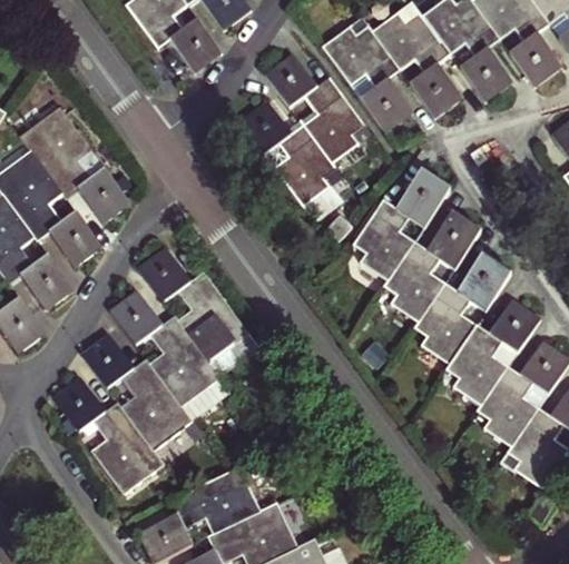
[(130,0),(126,3),(159,47),(170,38),(196,71),(223,52),(187,5),(184,0),(130,0)]
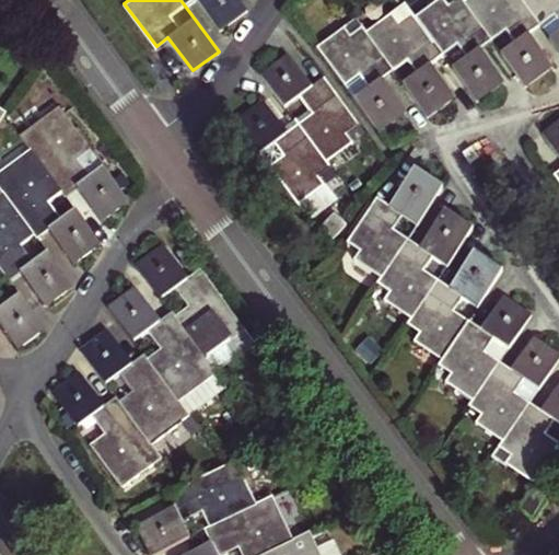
[(181,0),(184,4),(189,0),(200,0),(221,29),(246,9),(240,0),(181,0)]
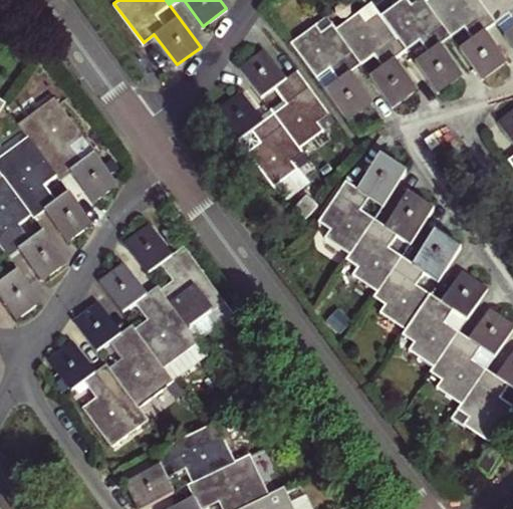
[(440,42),(451,33),(428,0),(414,0),(411,2),(410,0),(399,0),(381,13),(407,48),(439,88),(461,72),(440,42)]
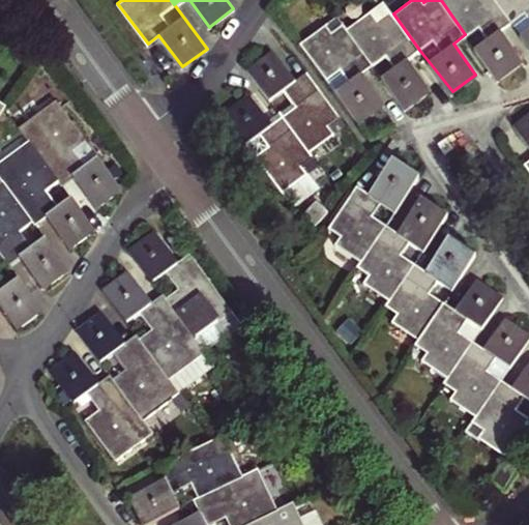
[(500,30),(511,22),(495,0),(441,0),(465,34),(498,78),(522,60),(500,30)]
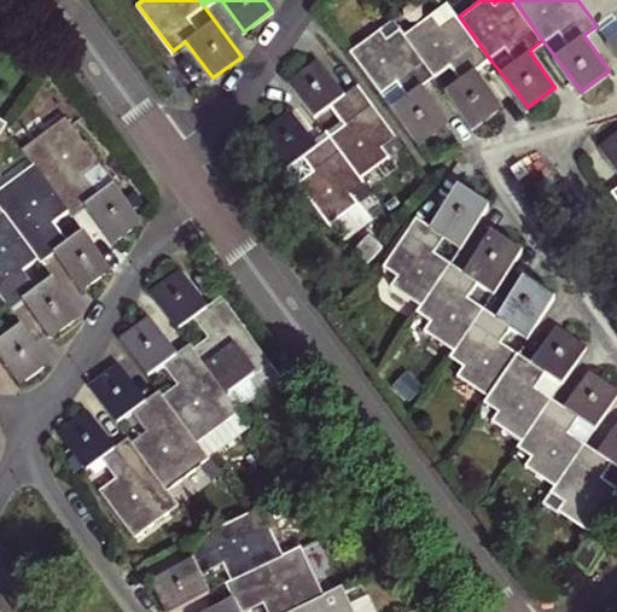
[(616,53),(616,0),(577,0),(597,25),(616,53)]
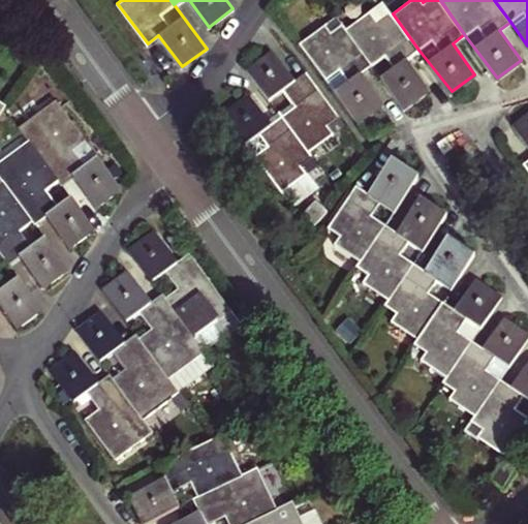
[(406,58),(418,50),(393,13),(387,8),(375,18),(369,10),(345,28),(372,63),(404,106),(428,89),(406,58)]
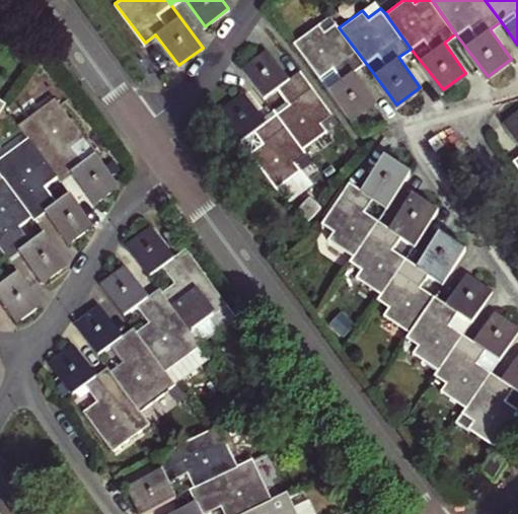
[(353,70),(365,62),(339,27),(335,22),(323,30),(318,24),(295,42),(353,119),(374,102),(353,70)]
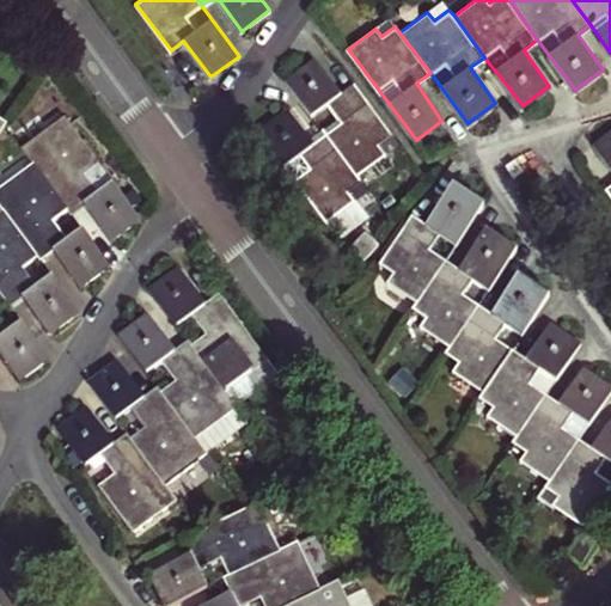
[(378,142),(391,132),(354,81),(341,91),(313,56),(286,77),(325,132),(355,173),(384,152),(378,142)]
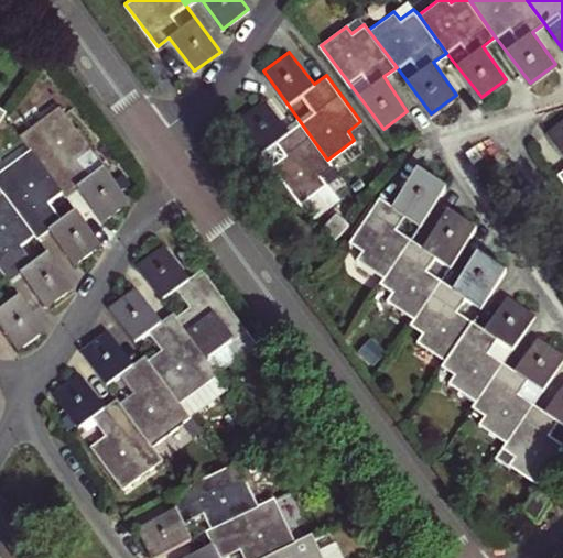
[(332,164),(327,160),(300,121),(289,130),(263,97),(238,117),(299,200),(325,182),(318,173),(332,164)]
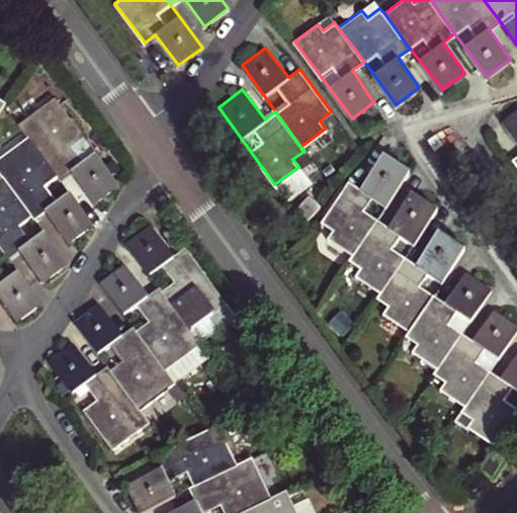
[(93,200),(115,182),(54,98),(16,123),(25,137),(58,178),(69,170),(93,200)]
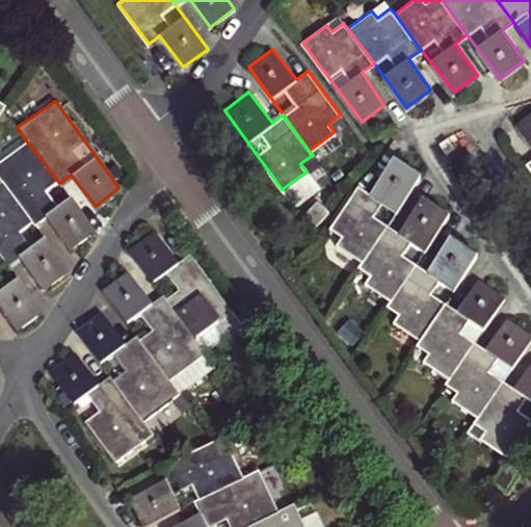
[(530,111),(515,123),(530,143),(530,157),(526,161),(530,168),(530,111)]
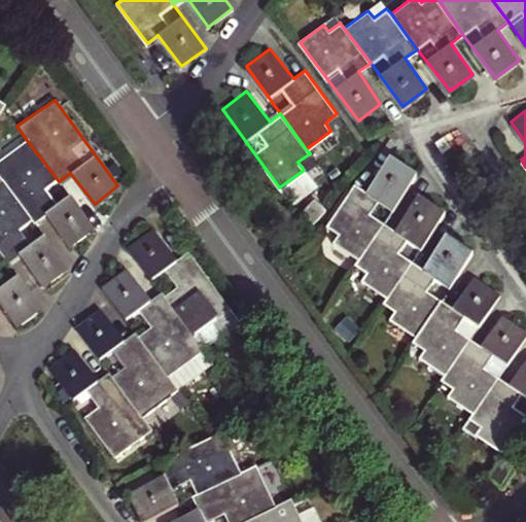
[(93,229),(59,181),(26,139),(0,157),(0,177),(2,180),(32,222),(45,213),(69,246),(93,229)]
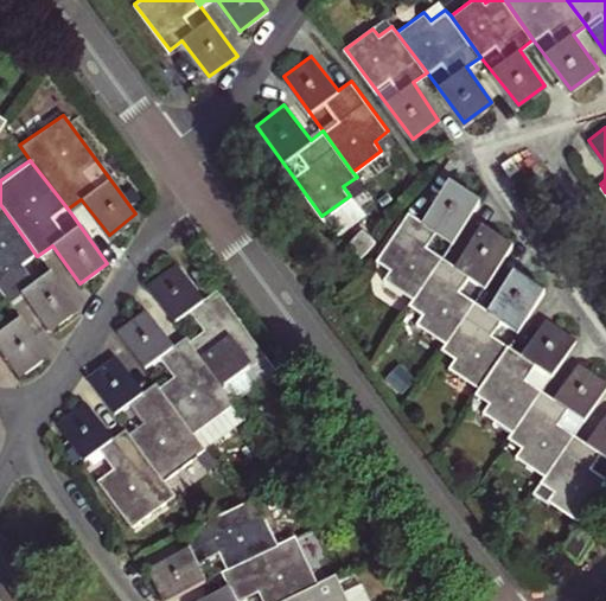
[(477,204),(446,183),(421,221),(409,212),(376,261),(389,270),(383,279),(413,299),(440,257),(477,204)]
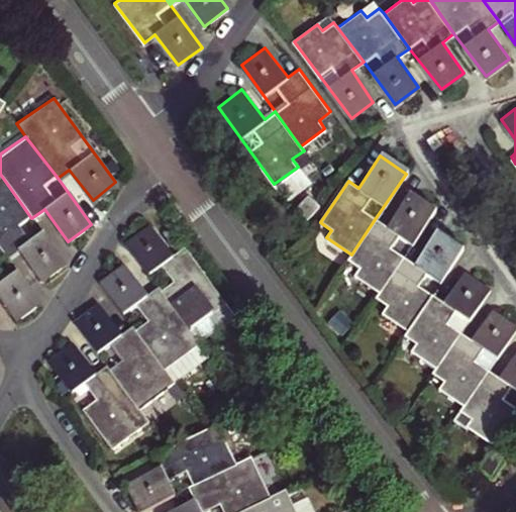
[(64,262),(31,218),(2,177),(0,178),(0,246),(7,257),(19,248),(42,279),(64,262)]
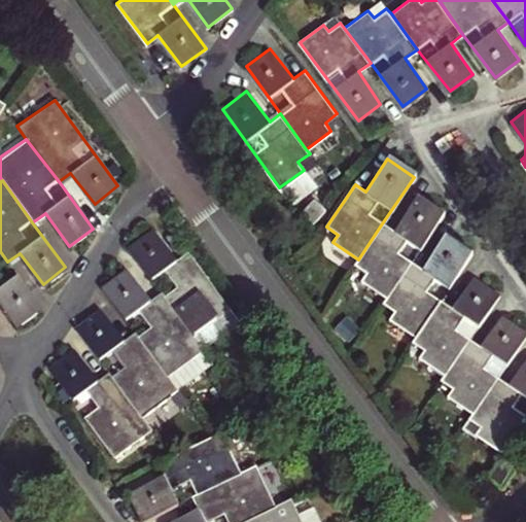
[(382,223),(358,259),(354,265),(367,274),(361,281),(386,297),(411,262),(442,214),(417,197),(394,231),(382,223)]
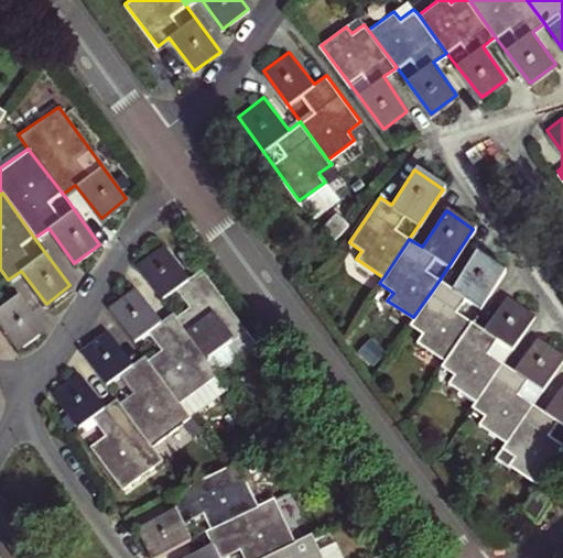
[(137,263),(172,313),(206,360),(242,332),(198,271),(187,277),(163,247),(137,263)]
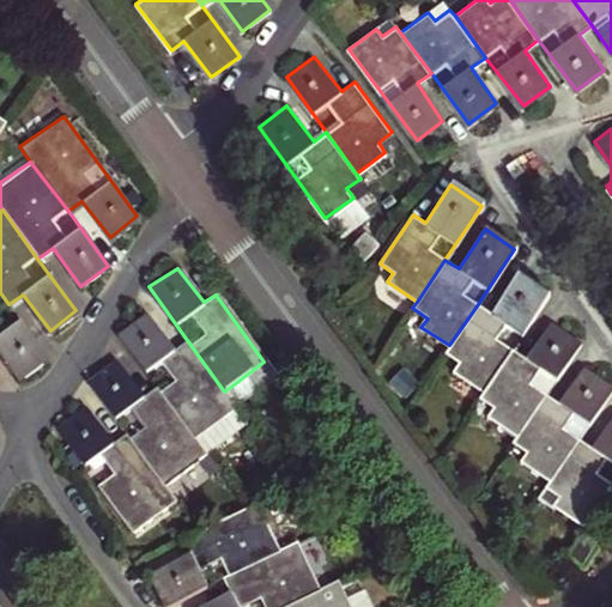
[(491,314),(478,304),(449,345),(444,352),(459,362),(453,371),(482,390),(511,348),(547,295),(517,273),(491,314)]
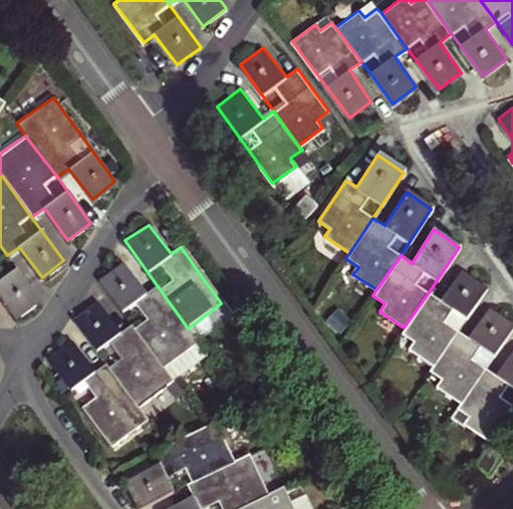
[(37,300),(7,255),(0,245),(0,298),(13,315),(37,300)]
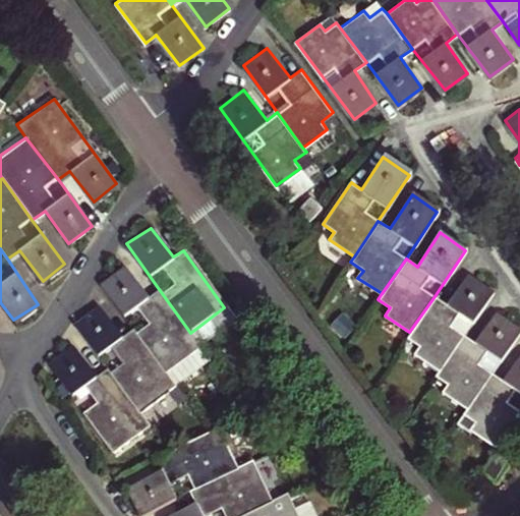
[(100,284),(133,328),(174,383),(210,357),(190,333),(159,289),(147,297),(125,266),(100,284)]
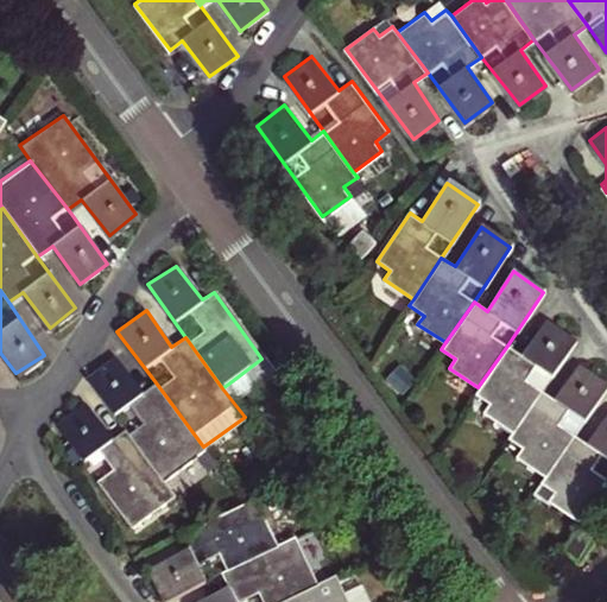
[(507,346),(478,387),(474,394),(487,403),(481,413),(512,432),(539,392),(575,338),(545,319),(522,355),(507,346)]
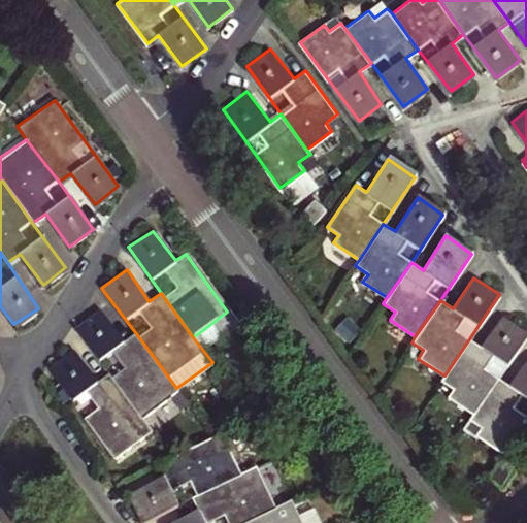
[(75,329),(109,373),(142,416),(177,391),(176,388),(135,332),(122,342),(99,312),(75,329)]
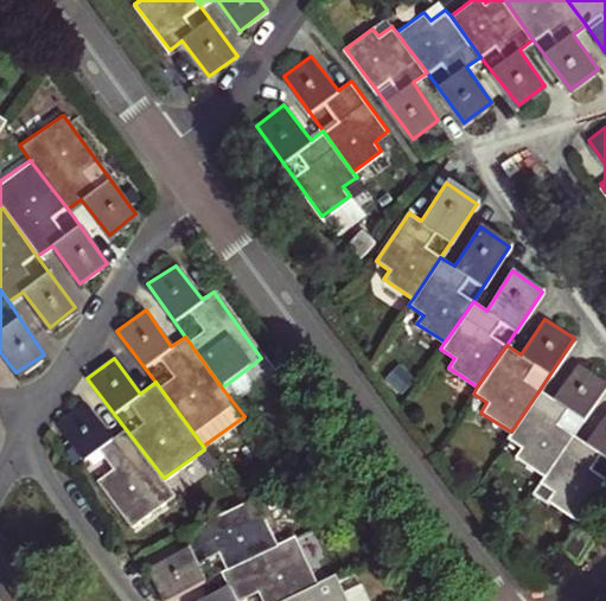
[(605,384),(605,381),(578,363),(553,400),(538,391),(511,432),(508,438),(518,446),(514,456),(544,477),(573,434),(605,384)]
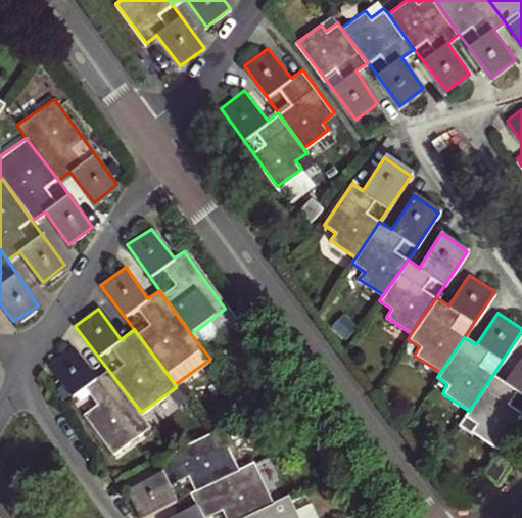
[(72,348),(49,367),(113,452),(150,425),(141,412),(108,370),(97,378),(72,348)]
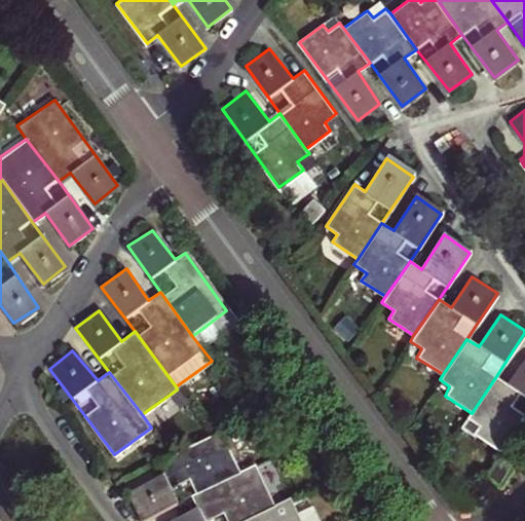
[(476,435),(498,450),(524,410),(524,361),(509,385),(496,376),(472,413),(469,418),(480,425),(476,435)]
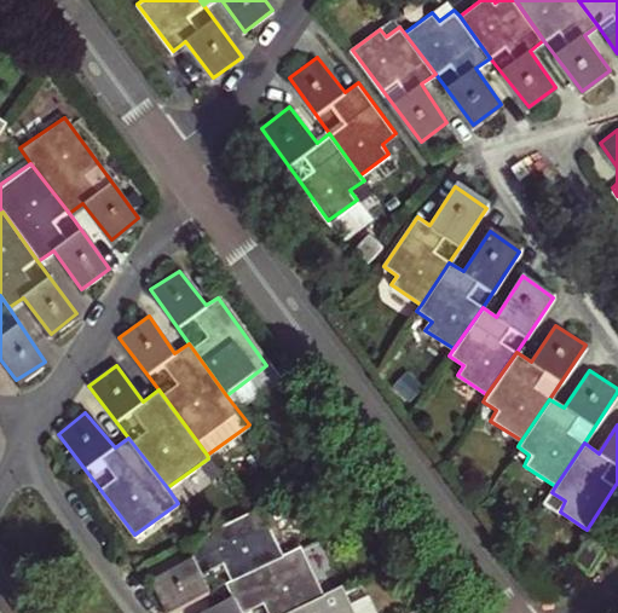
[(230,579),(238,576),(283,554),(260,505),(201,535),(208,550),(150,577),(165,609),(208,590),(200,572),(221,561),(230,579)]
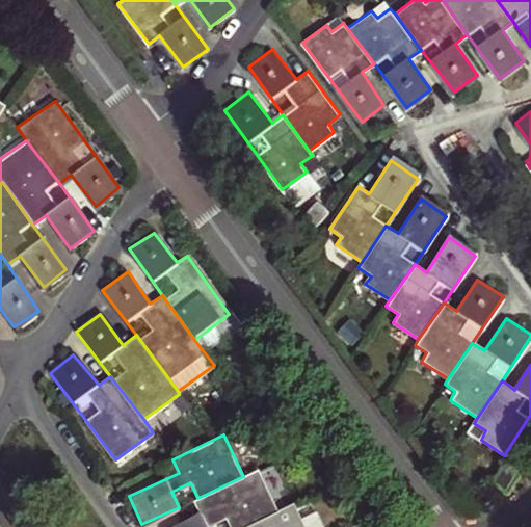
[(231,526),(241,526),(279,510),(259,470),(243,476),(205,495),(211,507),(169,526),(206,526),(206,525),(226,516),(231,526)]
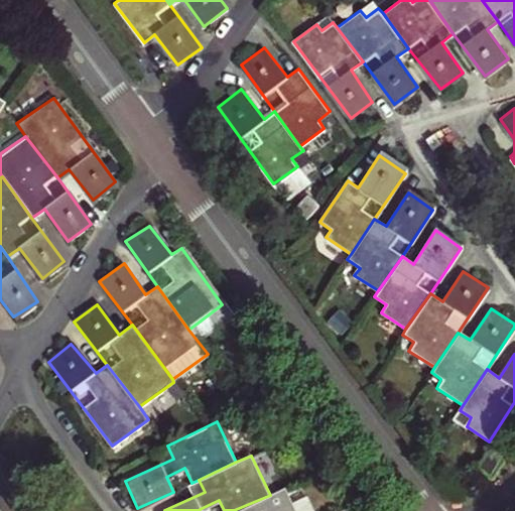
[(295,510),(284,488),(270,495),(234,510),(295,510)]
